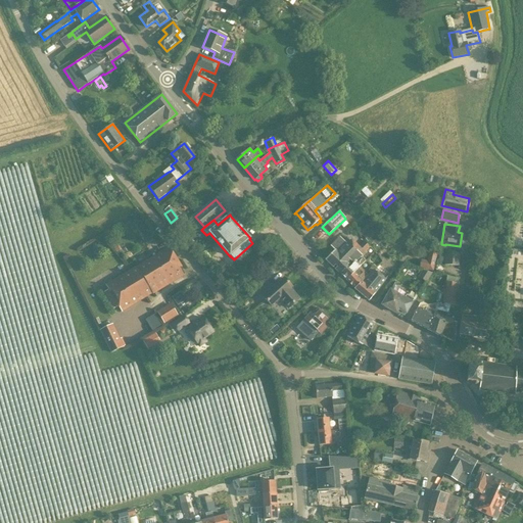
[(351,266),(355,262),(365,253),(365,252),(370,247),(364,241),(359,247),(348,237),(341,244),(338,241),(332,247),(335,250),(326,259),(340,274),(349,265),(351,266)]
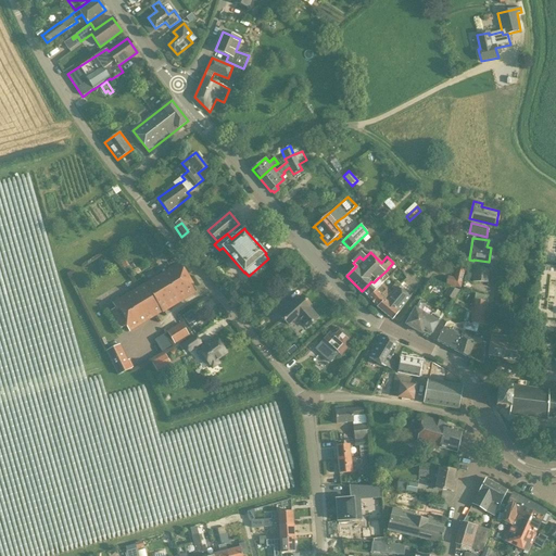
[(179,263),(144,283),(162,312),(162,313),(197,292),(179,263)]
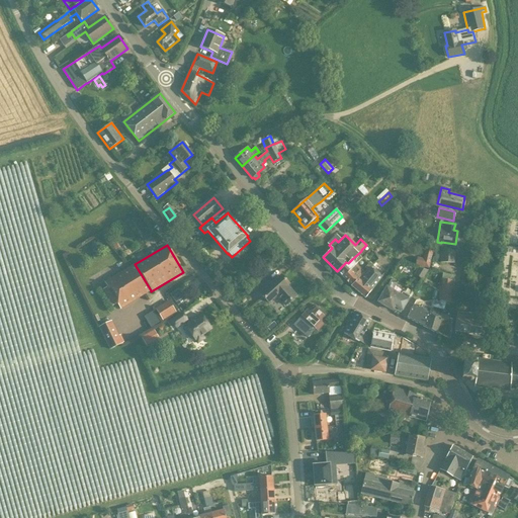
[(423,258),(416,257),(415,265),(429,269),(433,251),(425,249),(423,258)]
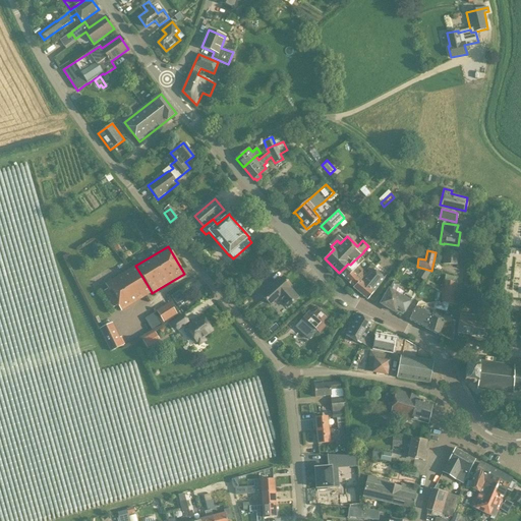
[(457,265),(458,253),(443,253),(443,265),(457,265)]
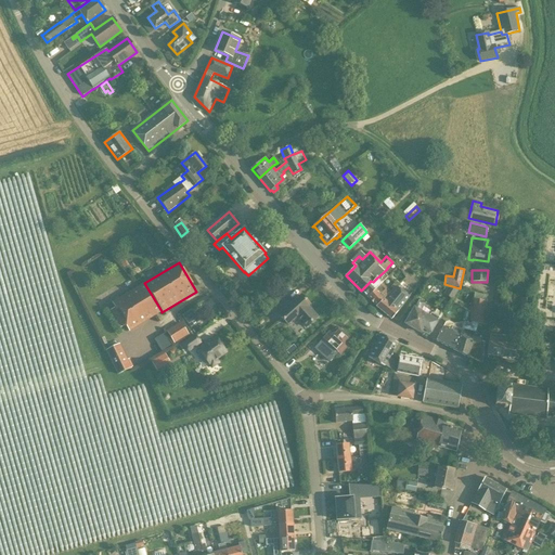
[(368,297),(382,283),(382,282),(386,279),(387,276),(385,274),(381,278),(382,279),(381,281),(377,278),(373,282),(371,281),(361,291),(368,297)]
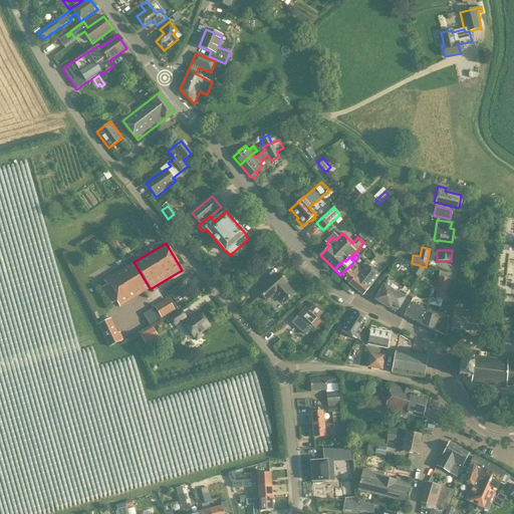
[(218,257),(212,262),(218,269),(224,264),(218,257)]
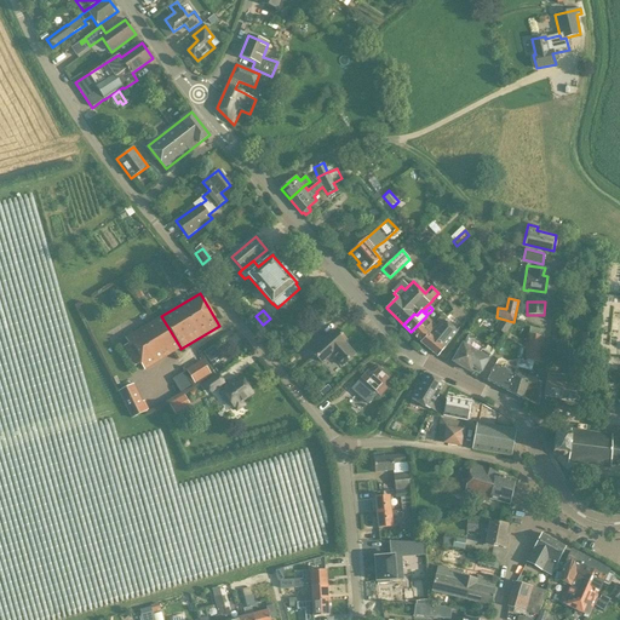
[(181,348),(161,316),(126,338),(145,368),(181,348)]
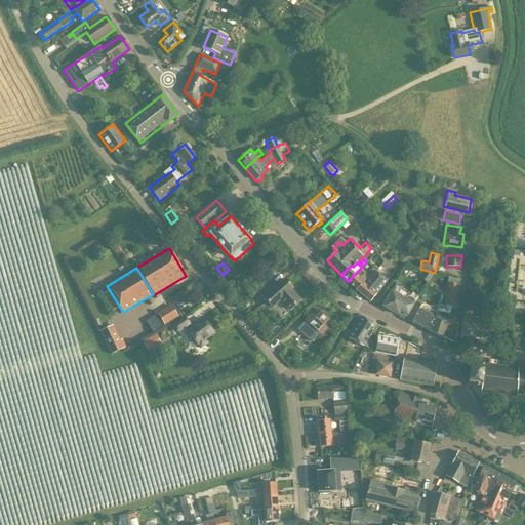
[(348,281),(356,289),(370,276),(361,268),(348,281)]
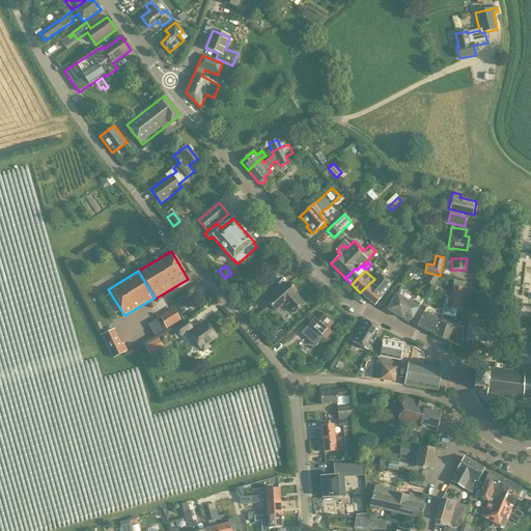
[(391,284),(380,275),(374,279),(360,292),(361,294),(374,305),(391,284)]
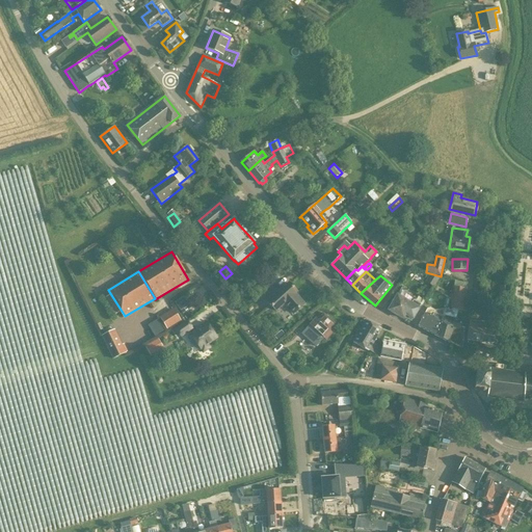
[(432,287),(440,277),(429,275),(425,282),(432,287)]
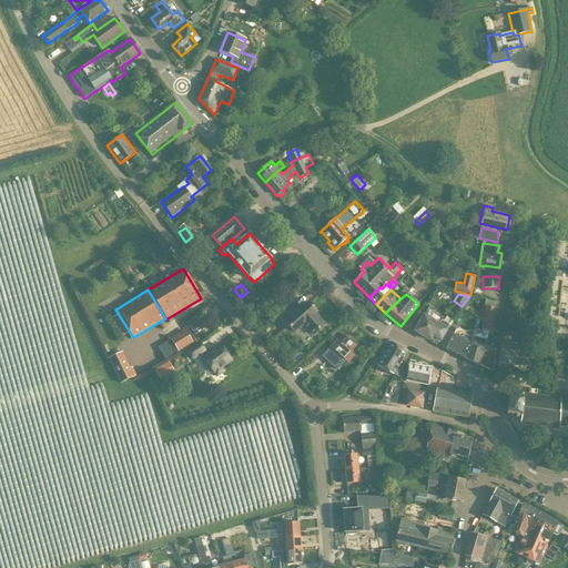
[(313,335),(324,324),(314,313),(316,312),(308,302),(298,312),(294,306),(281,317),(294,332),(303,324),(313,335)]
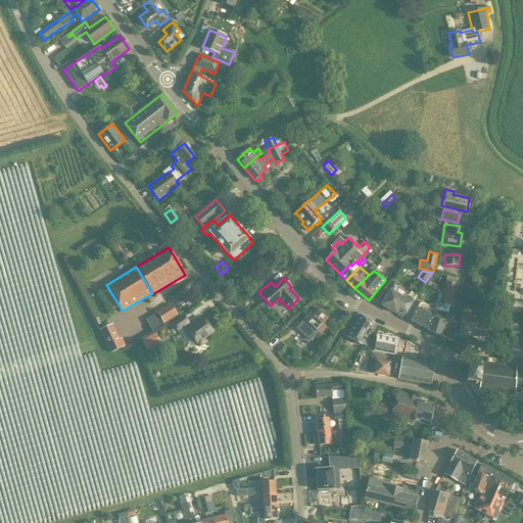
[(459,284),(445,282),(443,302),(444,303),(449,304),(458,306),(459,284)]
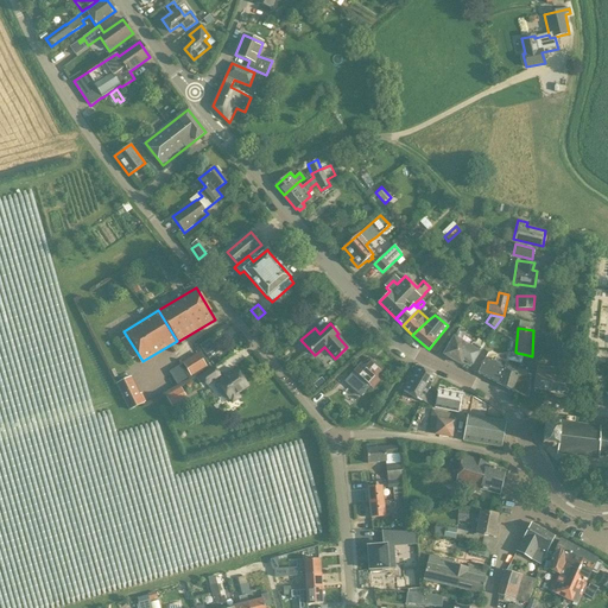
[(469,367),(481,348),(472,343),(469,347),(454,339),(444,354),(461,363),(461,362),(469,367)]
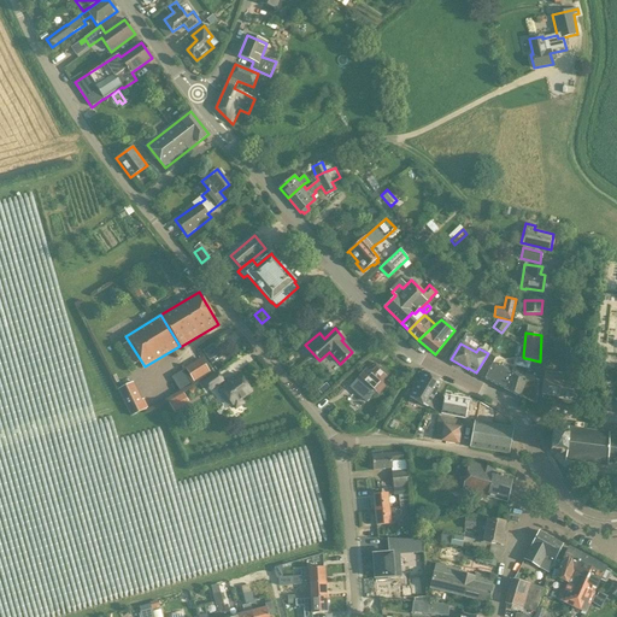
[(589,344),(577,344),(576,357),(588,358),(589,344)]
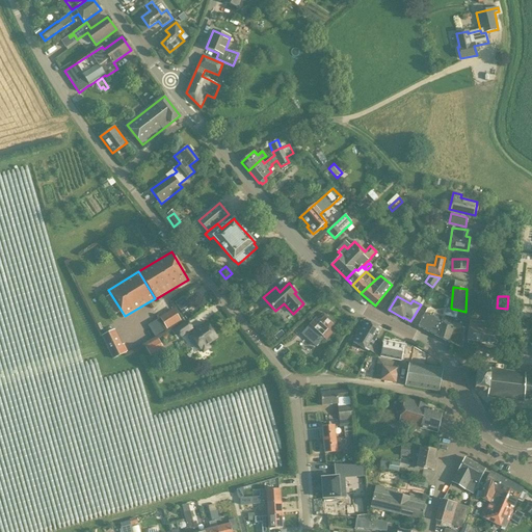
[(157,317),(164,330),(180,321),(173,308),(157,317)]
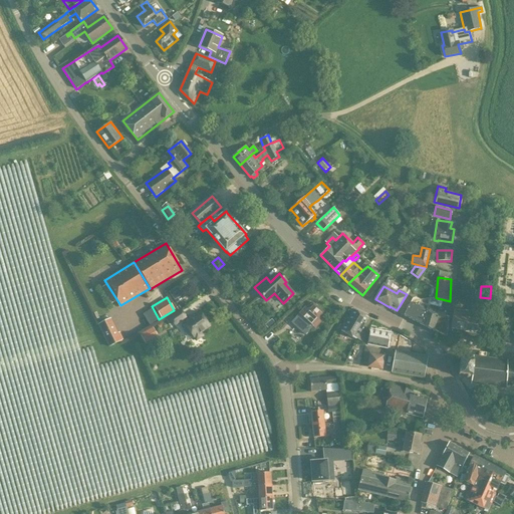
[(428,306),(429,305),(430,299),(421,301),(416,298),(413,299),(411,303),(410,302),(404,315),(420,324),(427,311),(428,307),(428,306)]
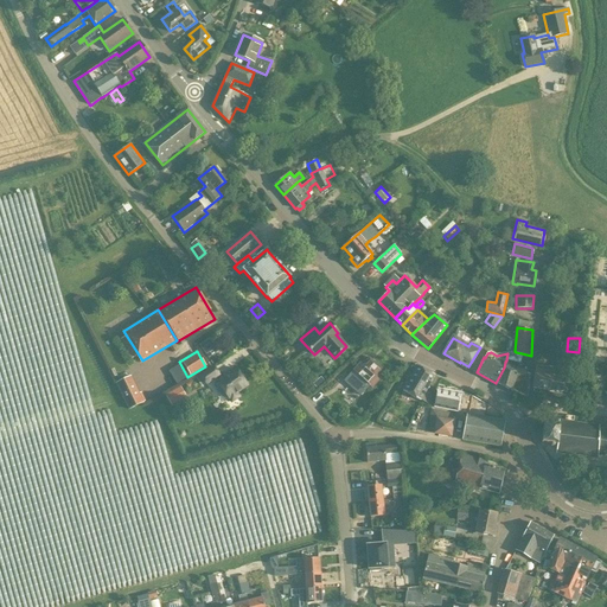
[(508,353),(506,360),(519,363),(522,353),(516,352),(515,356),(508,353)]
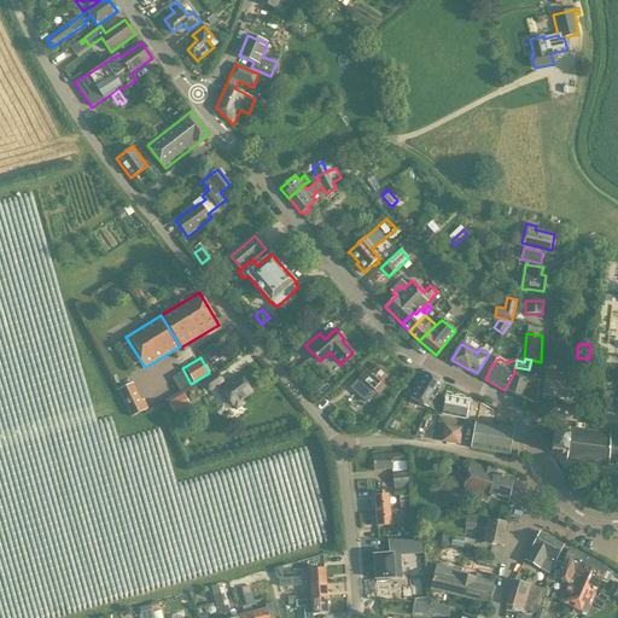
[(383,382),(386,378),(389,375),(375,363),(368,372),(366,369),(360,378),(350,388),(367,403),(375,392),(379,396),(386,388),(383,384),(383,382)]
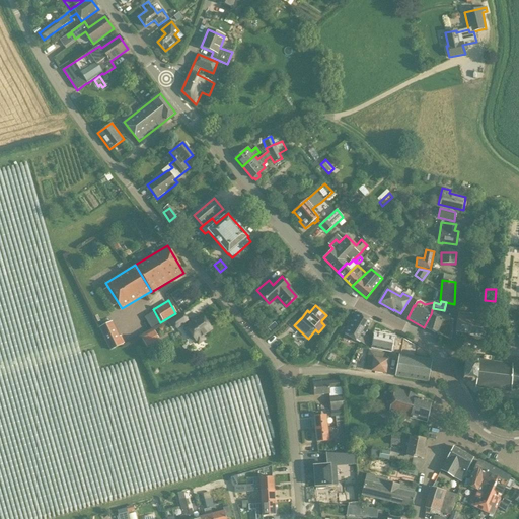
[(186,326),(196,341),(195,341),(198,345),(206,339),(203,336),(211,329),(201,315),(190,323),(183,313),(182,312),(172,318),(170,320),(176,329),(183,324),(184,325),(186,326)]
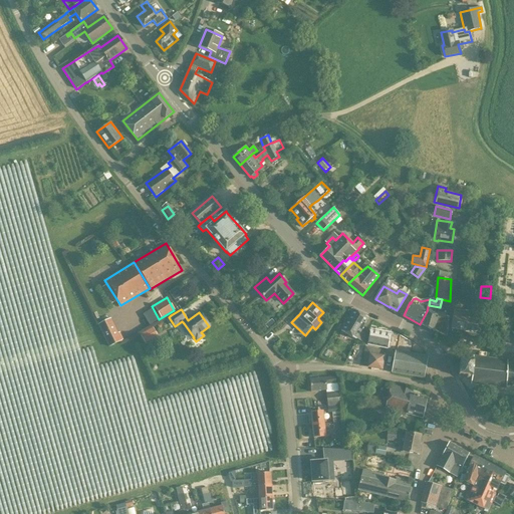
[(353,309),(341,330),(355,339),(355,338),(365,343),(366,335),(359,331),(367,317),(353,309)]
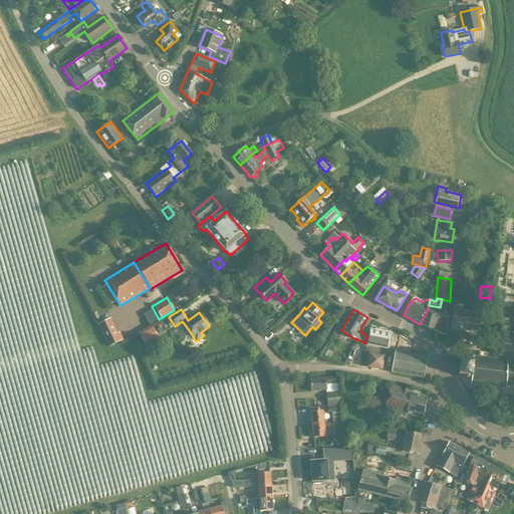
[(452,328),(480,332),(481,320),(477,320),(478,313),(454,310),(452,328)]
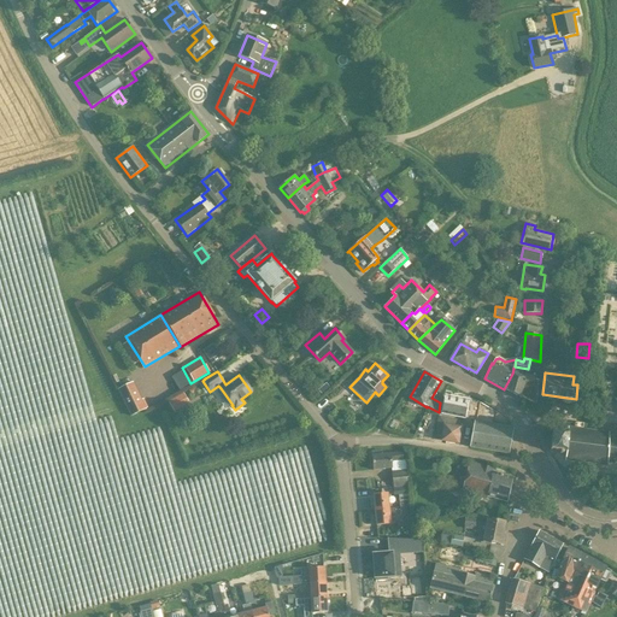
[(505,389),(519,397),(526,377),(519,375),(518,377),(512,374),(504,389),(505,389)]
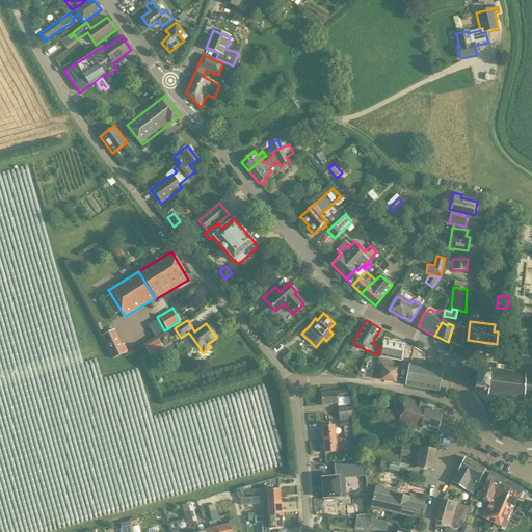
[(459,328),(453,325),(448,342),(462,349),(464,328),(459,327),(459,328)]
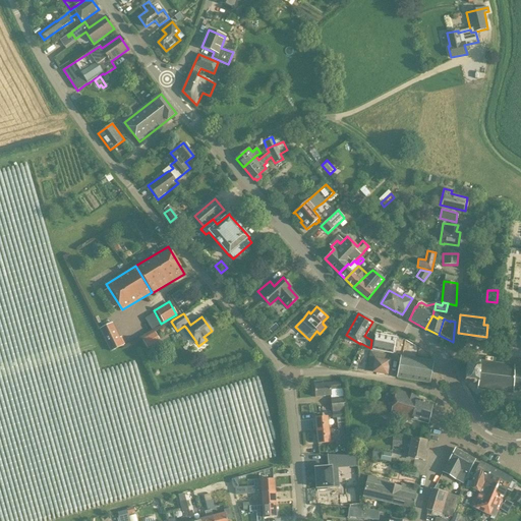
[(110,352),(123,346),(112,323),(99,329),(110,352)]
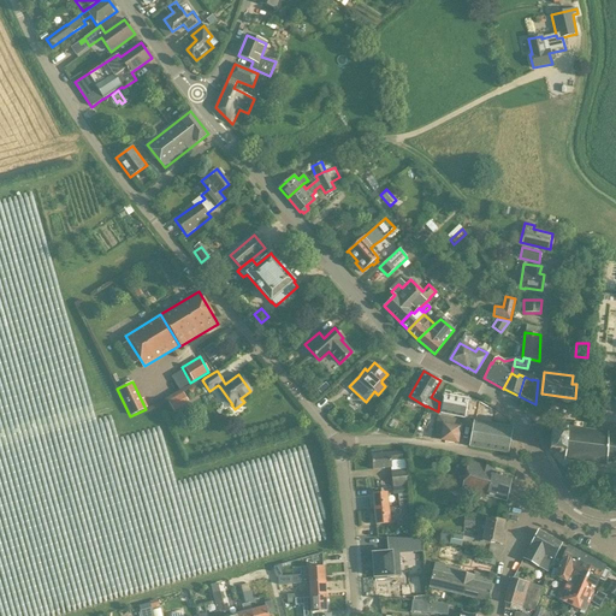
[(183,392),(170,401),(175,410),(189,402),(183,392)]
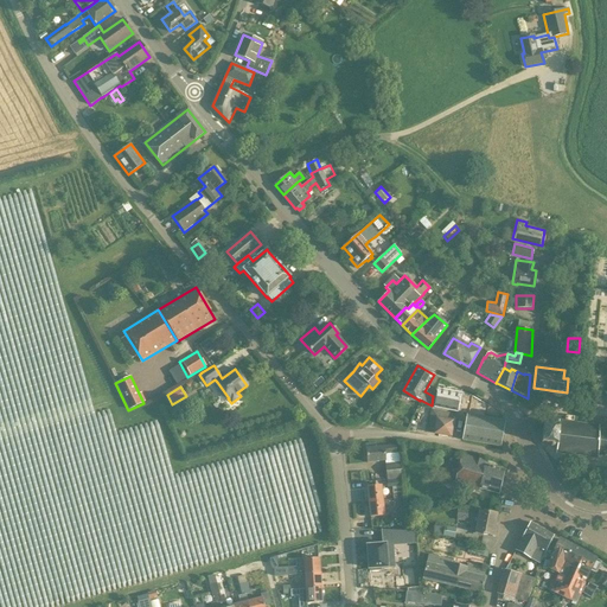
[(458,413),(462,393),(438,388),(434,408),(458,413)]
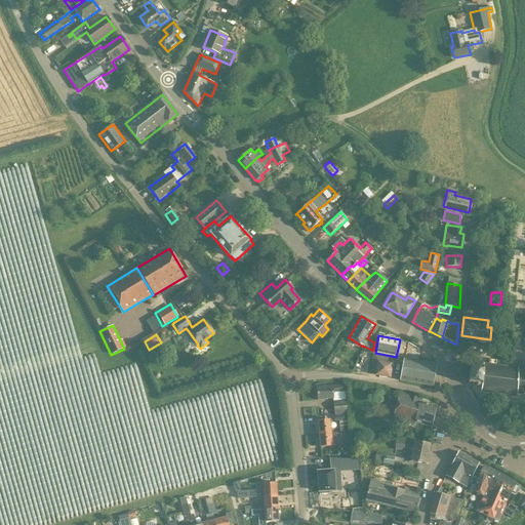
[(391,378),(393,363),(392,363),(393,358),(373,354),(369,373),(374,374),(374,375),(391,378)]
